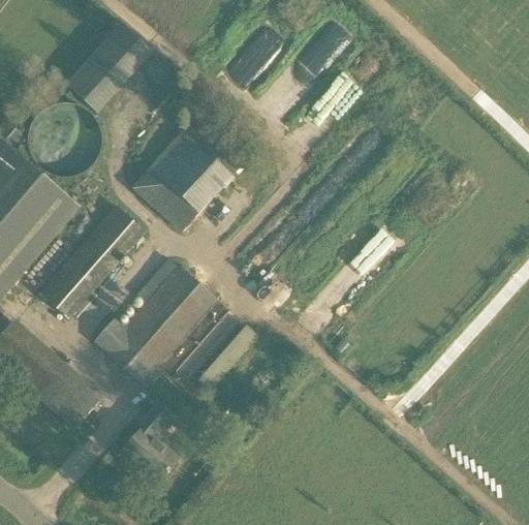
[(120,21),(65,83),(98,112),(153,50),(120,21)]
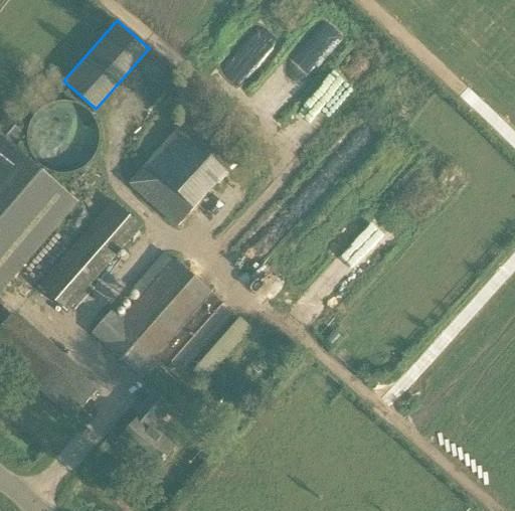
[(102,142),(103,137),(102,130),(100,123),(96,117),(91,111),(83,106),(78,104),(72,102),(65,102),(56,104),(51,106),(45,110),(40,114),(36,120),(34,126),(32,132),(32,138),(33,145),(35,150),(38,156),(42,161),(48,166),(55,170),(62,171),(67,172),(72,171),(79,170),(87,166),(93,161),(97,156),(100,149),(102,142)]
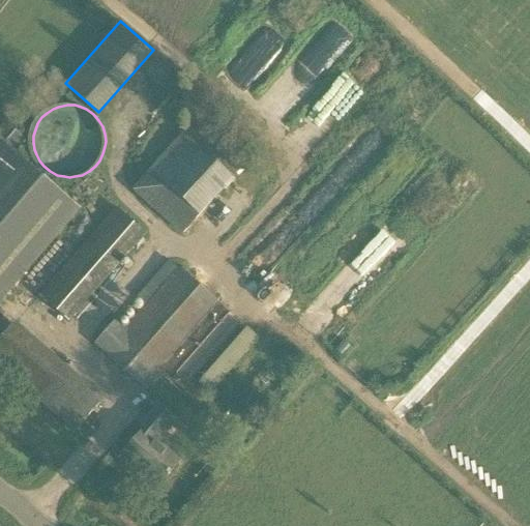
[(200,111),(130,187),(181,233),(251,156),(200,111)]
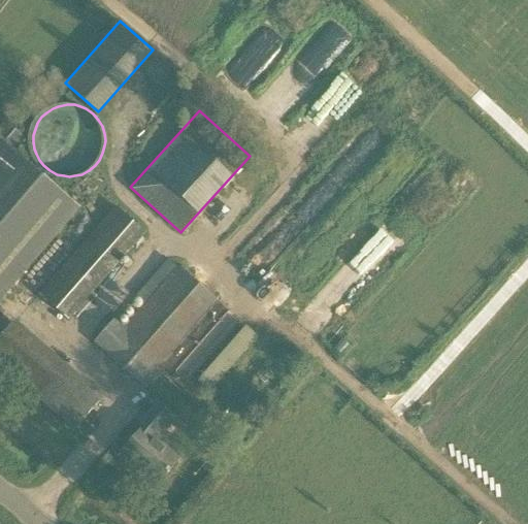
[(8,144),(0,154),(0,296),(78,205),(8,144)]
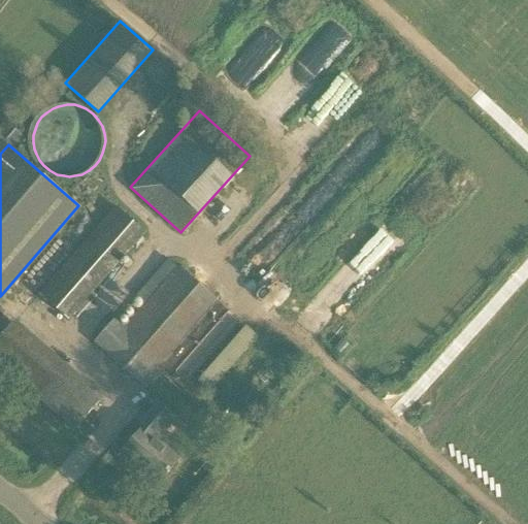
[(68,318),(144,230),(116,204),(39,292),(68,318)]
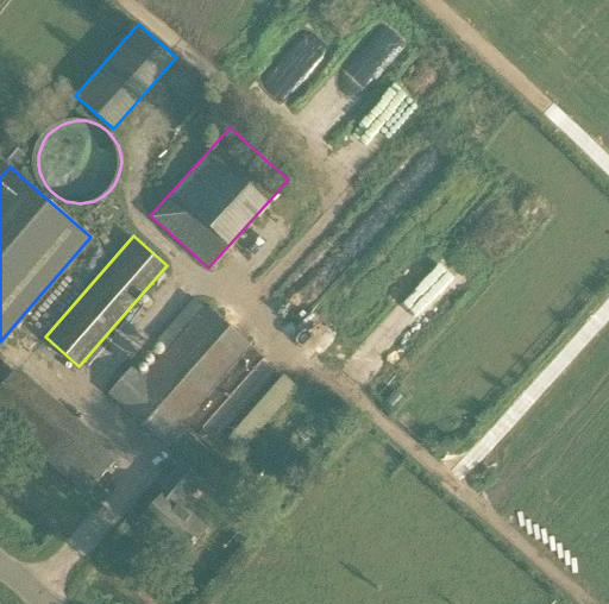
[(168,445),(253,345),(206,303),(203,304),(194,296),(157,338),(167,345),(144,371),(135,363),(108,392),(168,445)]
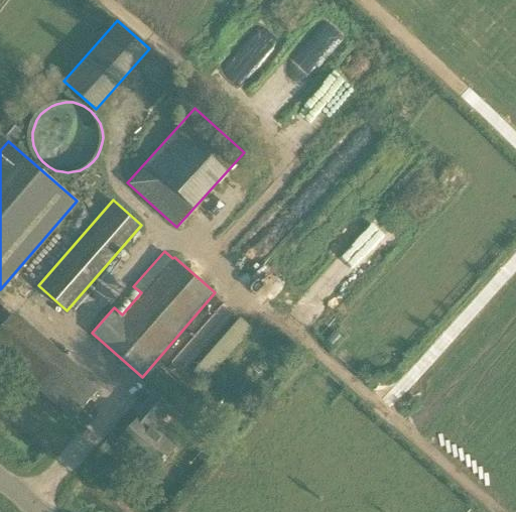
[(0,328),(0,354),(73,417),(97,389),(10,315),(0,328)]
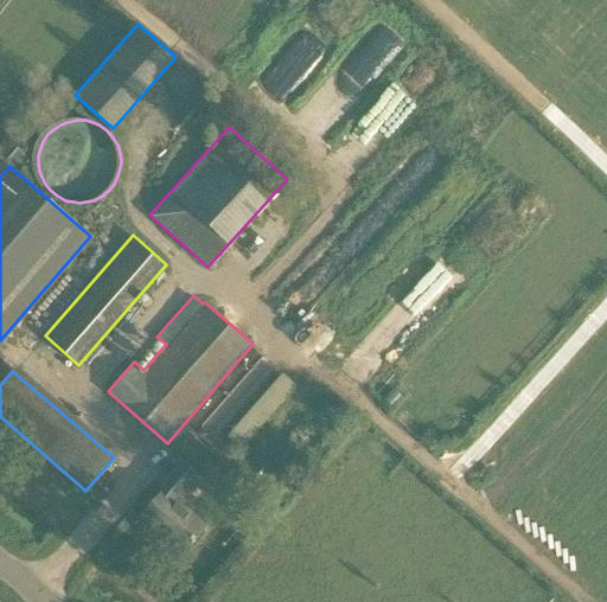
[(227,436),(241,448),(296,384),(282,371),(227,436)]
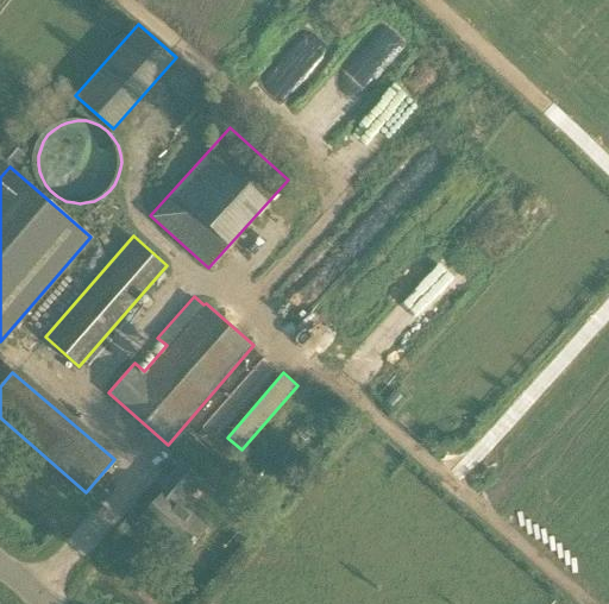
[(138,521),(180,557),(208,523),(181,499),(200,477),(181,461),(161,486),(165,491),(138,521)]
